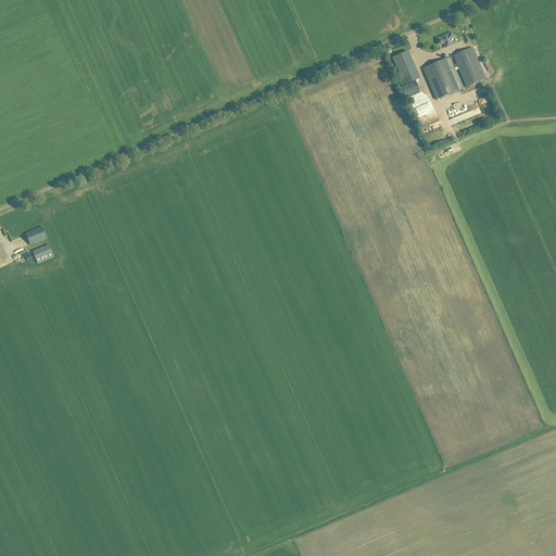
[(444,43),(445,48),(451,46),(450,41),(454,37),(451,34),(447,36),(447,35),(441,38),(442,38),(438,39),(438,43),(444,43)]
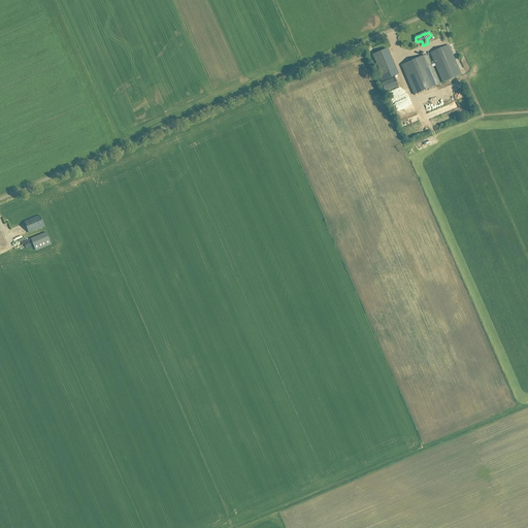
[(414,95),(439,84),(432,66),(435,65),(442,83),(461,74),(449,44),(443,47),(430,53),(434,64),(431,65),(427,55),(401,66),(414,95)]
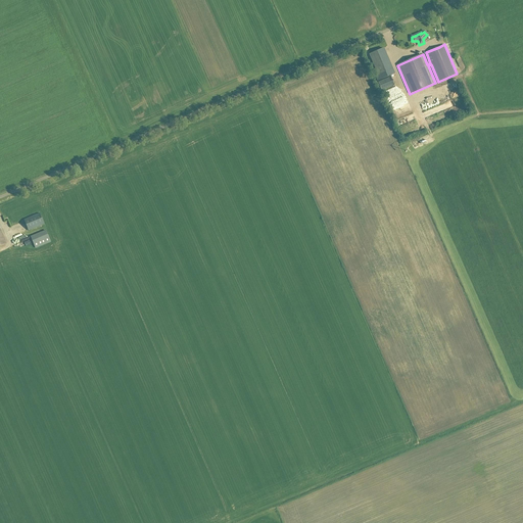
[(394,74),(383,48),(369,54),(378,75),(375,77),(377,81),(394,74)]
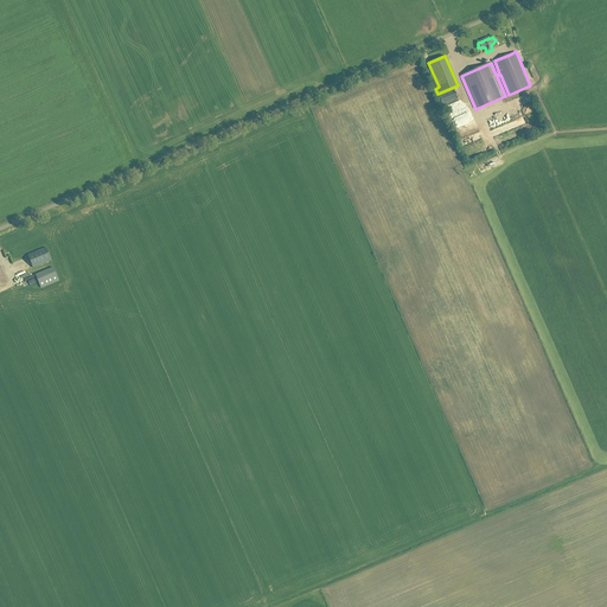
[(457,100),(452,90),(438,96),(442,106),(457,100)]
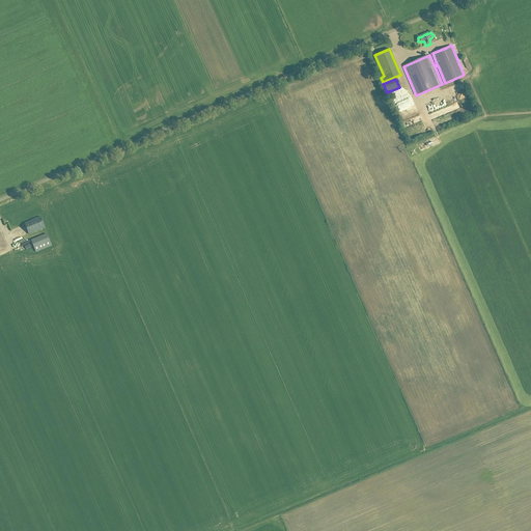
[(8,229),(20,225),(16,214),(4,218),(8,229)]
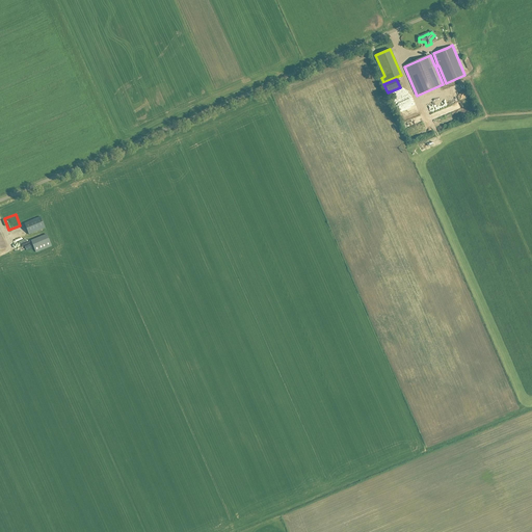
[(41,217),(24,223),(29,235),(45,228),(41,217)]
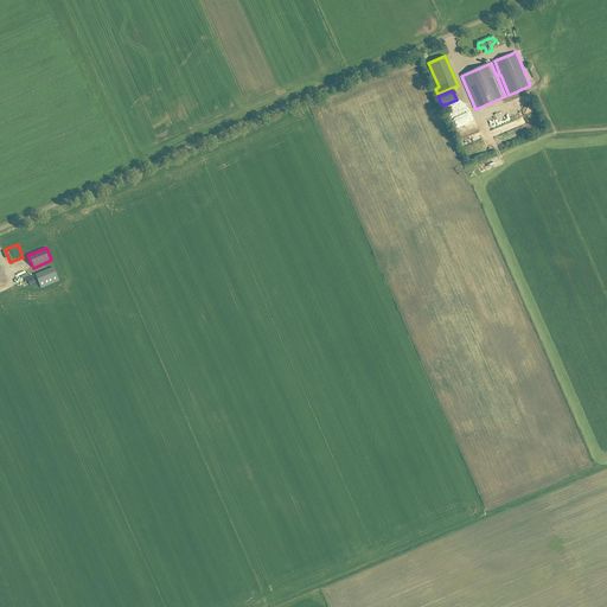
[(36,275),(40,288),(58,281),(53,268),(36,275)]
